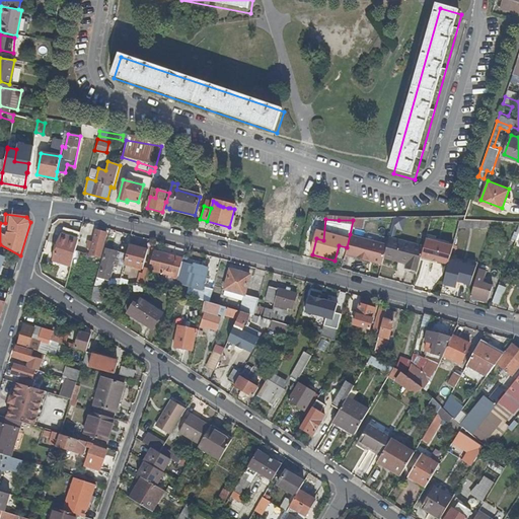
[(458,228),(489,229),(491,222),(477,221),(468,220),(460,220),(458,228)]
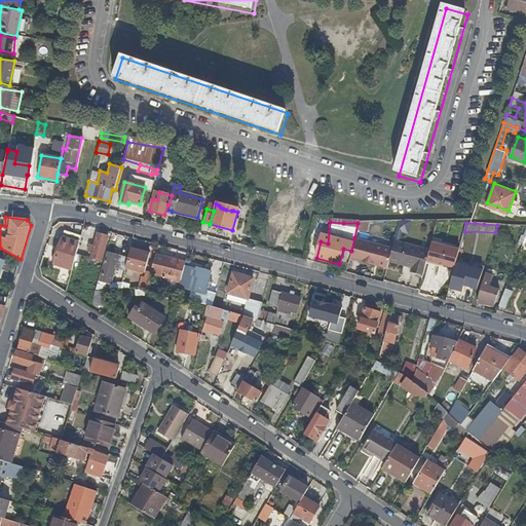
[(430,251),(431,251),(427,264),(441,267),(449,236),(443,235),(445,230),(438,228),(436,235),(435,234),(430,251)]
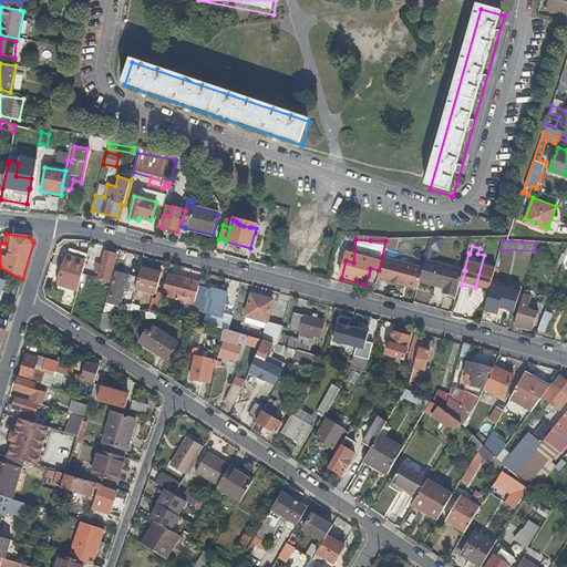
[(58,285),(78,291),(85,263),(88,255),(70,249),(68,257),(66,257),(58,285)]
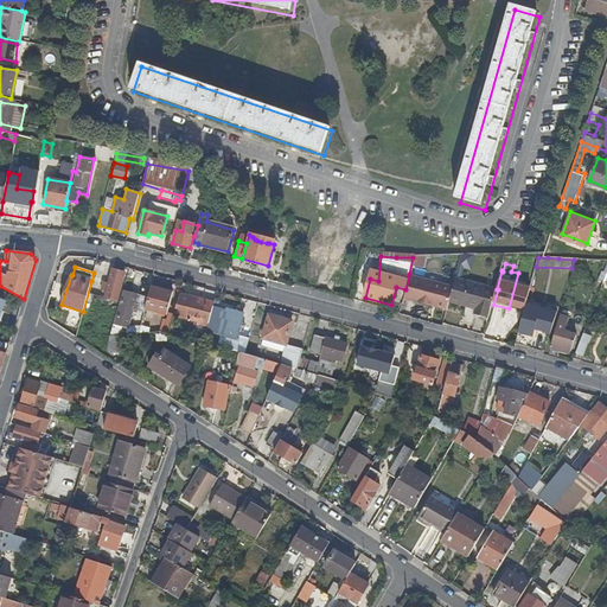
[(116,301),(125,272),(113,268),(108,282),(100,280),(97,289),(106,292),(104,298),(116,301)]
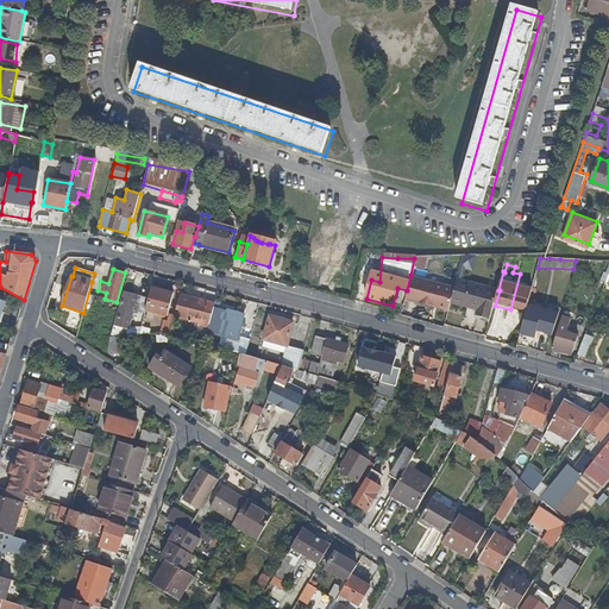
[(137,295),(138,296),(144,274),(136,271),(131,293),(137,295)]
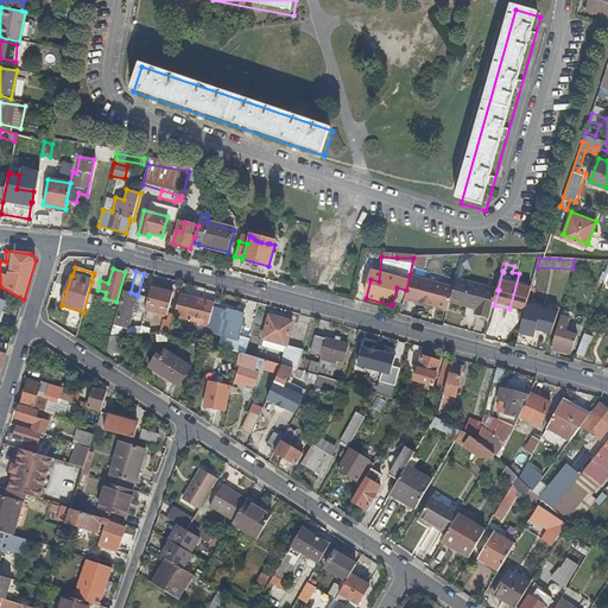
[(454,286),(410,274),(406,290),(405,297),(448,309),(449,303),(454,286)]
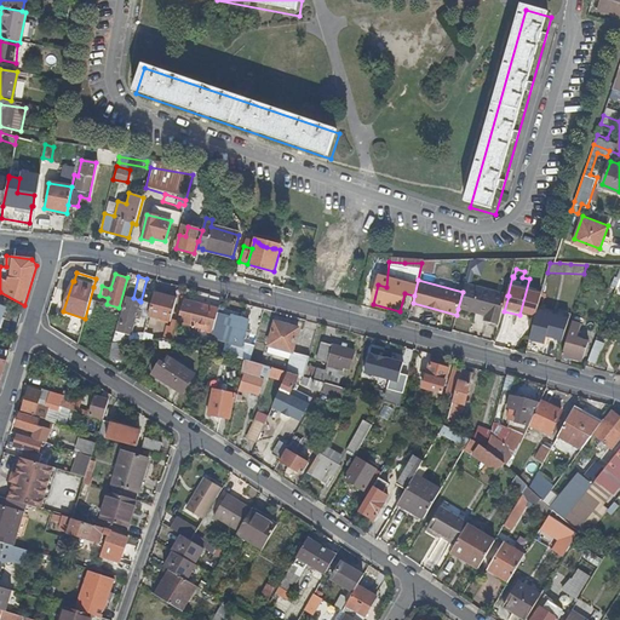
[(483,321),(498,325),(506,296),(465,285),(463,292),(458,309),(486,316),(483,321)]
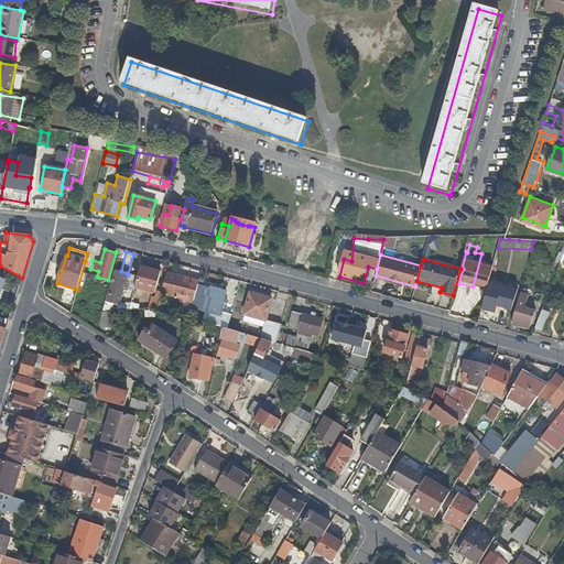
[(140,266),(138,277),(134,286),(154,292),(160,271),(140,266)]
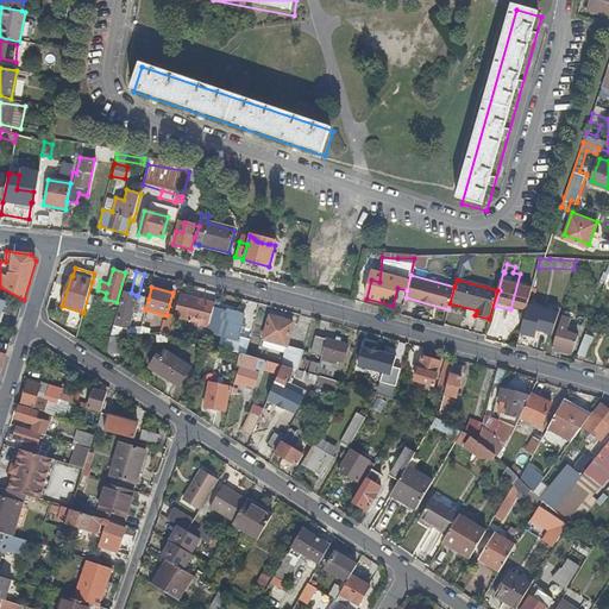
[(145,309),(149,299),(138,296),(137,295),(131,293),(124,292),(118,315),(117,315),(111,337),(124,336),(138,334),(138,331),(126,332),(132,311),(144,313),(145,309)]
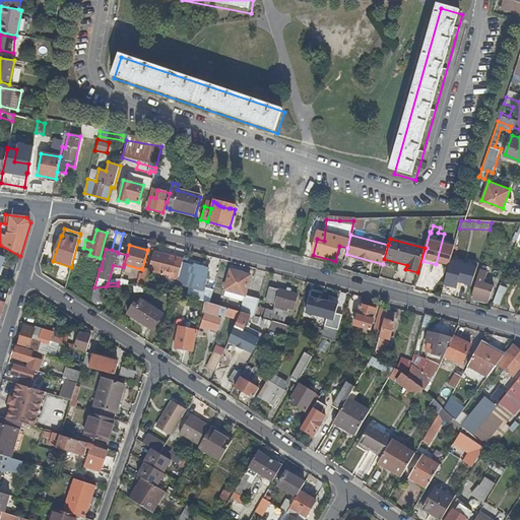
[(176,258),(153,252),(148,269),(178,277),(182,264),(184,257),(177,255),(176,258)]
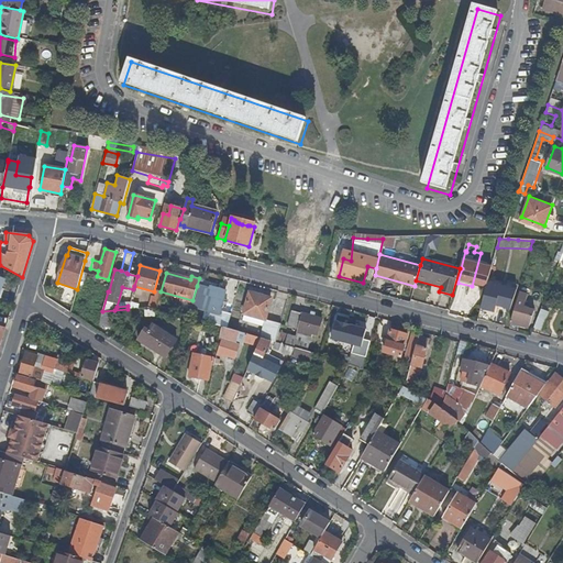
[(374,279),(373,287),(383,289),(385,282),(374,279)]
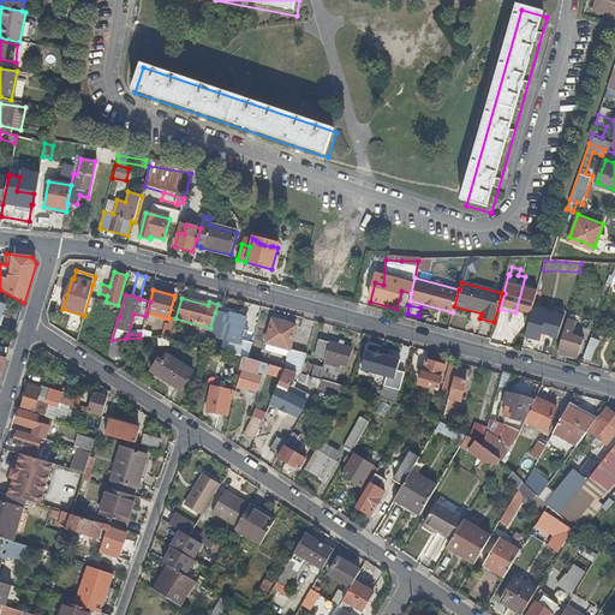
[(542,335),(556,339),(563,317),(532,309),(525,338),(539,341),(542,335)]
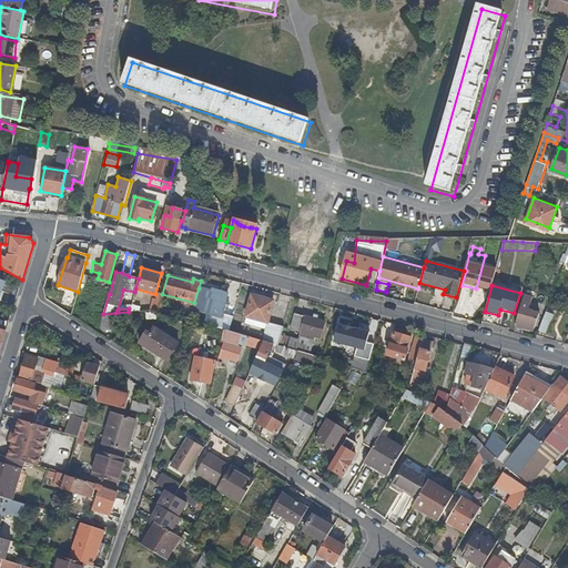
[(229,308),(230,305),(225,303),(227,294),(212,290),(211,292),(199,288),(194,303),(193,308),(198,311),(222,316),(224,307),(229,308)]
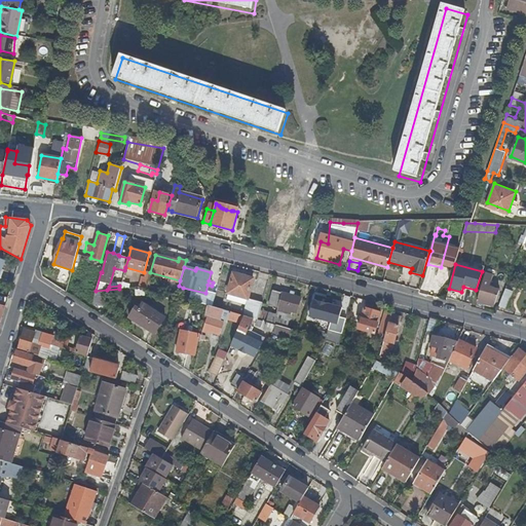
[(141,278),(139,289),(146,290),(150,274),(146,272),(144,278),(141,278)]
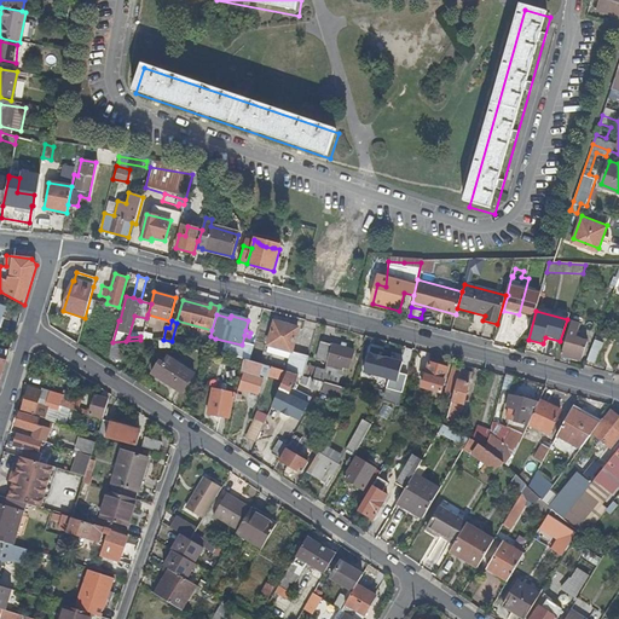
[(268,346),(291,352),(298,328),(275,322),(268,346)]
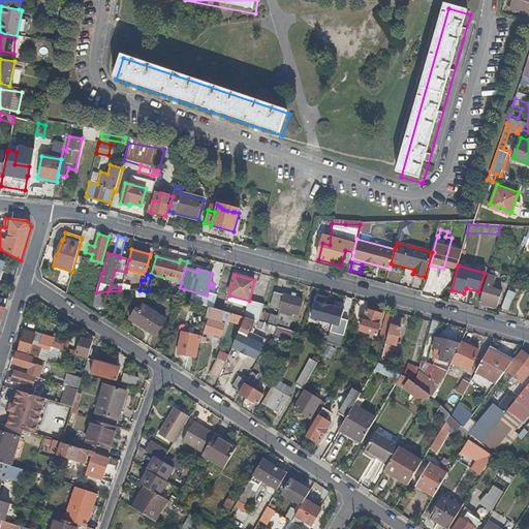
[(433,279),(425,277),(422,290),(430,292),(433,279)]
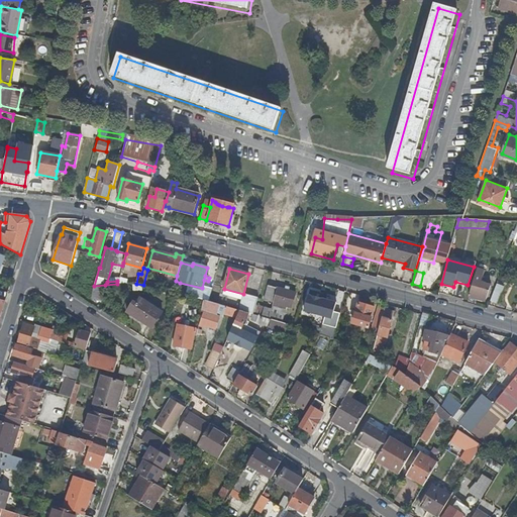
[(469,297),(485,301),(488,290),(480,288),(482,278),(475,276),(469,297)]
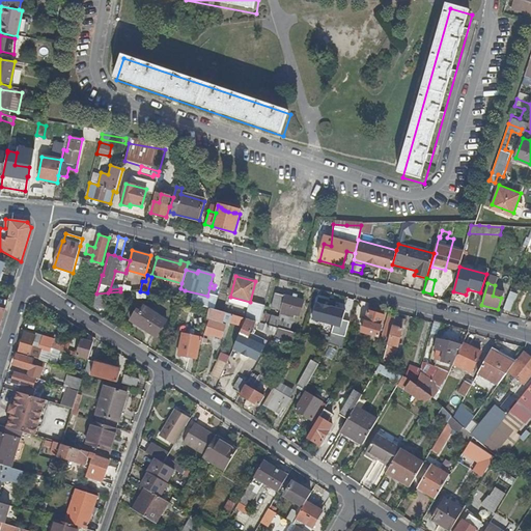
[(220,286),(215,285),(214,288),(212,296),(218,297),(220,286)]
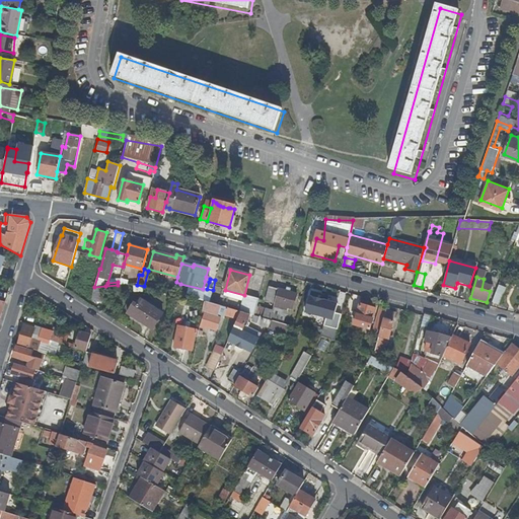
[(290,292),(285,291),(269,287),(265,301),(275,304),(273,311),(266,309),(264,318),(272,320),(284,324),(288,308),(293,309),(297,294),(290,292)]
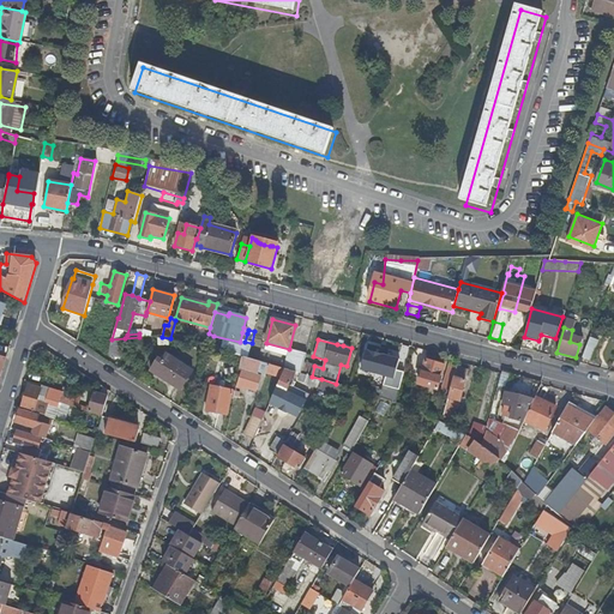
[(252,343),(245,342),(244,341),(240,356),(241,356),(247,359),(252,343)]
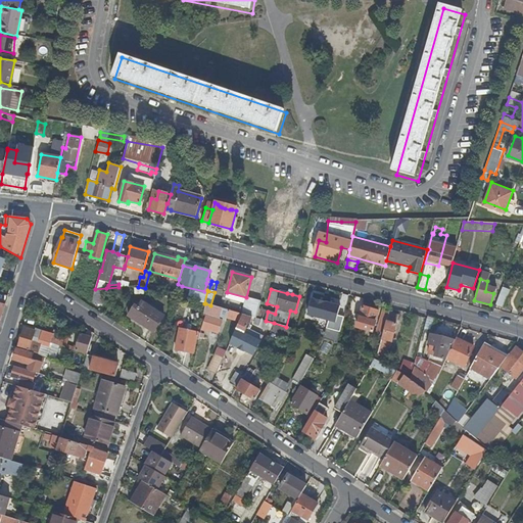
[(507,293),(501,291),(495,304),(502,306),(505,300),(507,293)]
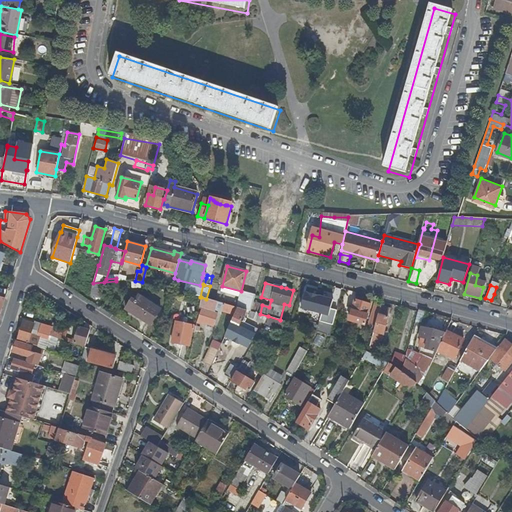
[(239,297),(241,291),(222,286),(220,292),(239,297)]
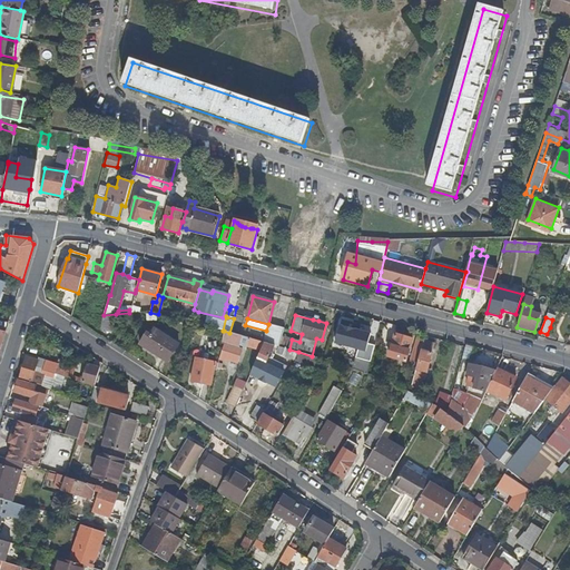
[(284,328),(268,324),(266,331),(263,342),(265,342),(275,345),(279,346),(282,337),(284,328)]
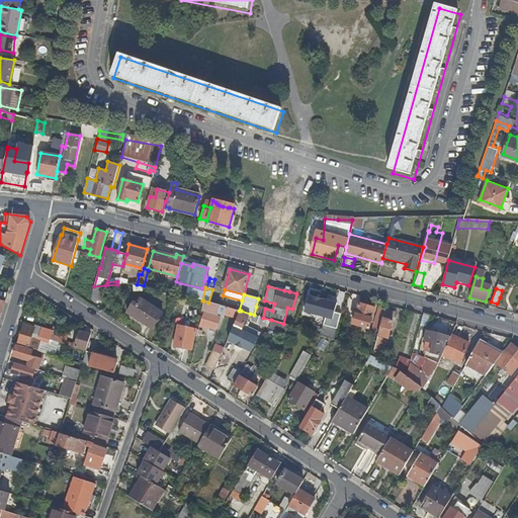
[(323,325),(321,335),(323,336),(333,340),(341,313),(334,311),(337,303),(309,295),(305,312),(332,320),(330,327),(323,325)]
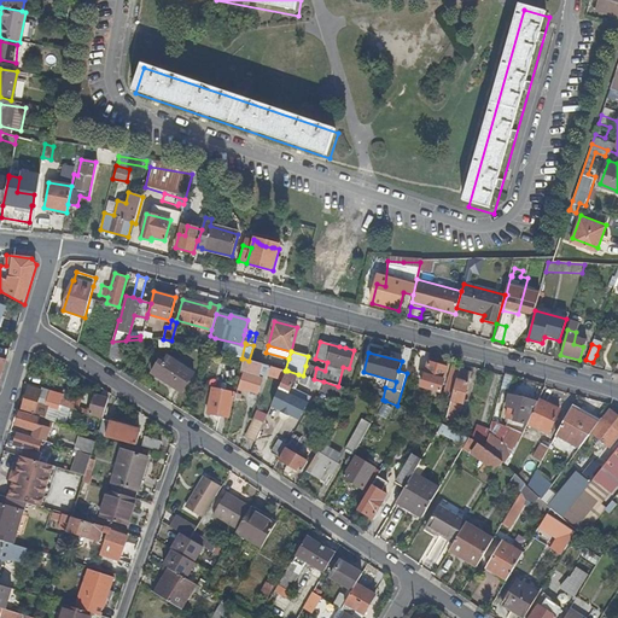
[(164,354),(159,361),(152,373),(178,390),(191,372),(164,354)]
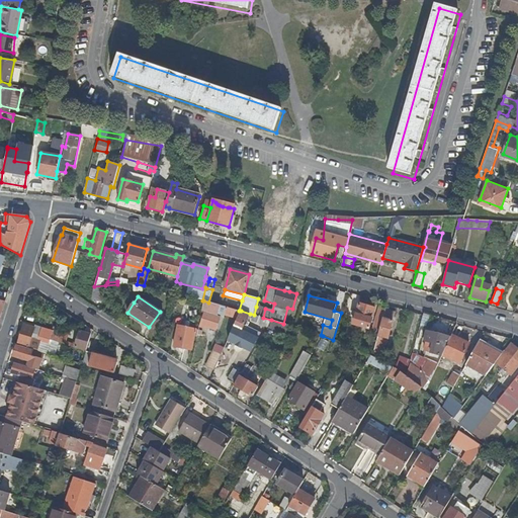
[(127,313),(134,303),(131,300),(123,311),(127,313)]
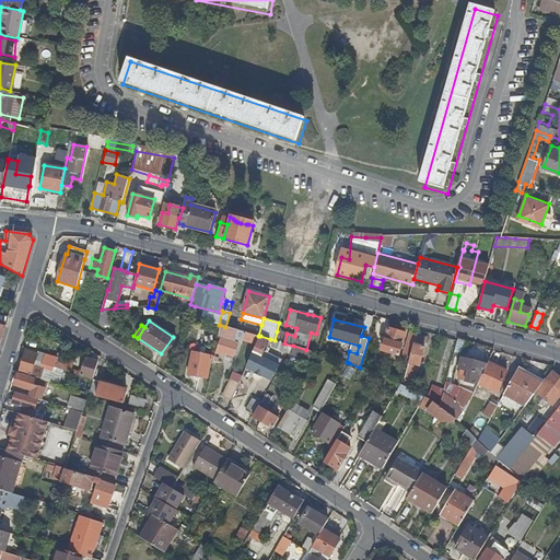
[(242,340),(256,345),(260,336),(258,336),(225,327),(220,325),(218,337),(221,338),(217,352),(224,354),(224,353),(233,357),(237,342),(234,341),(234,340),(241,342),(242,340)]
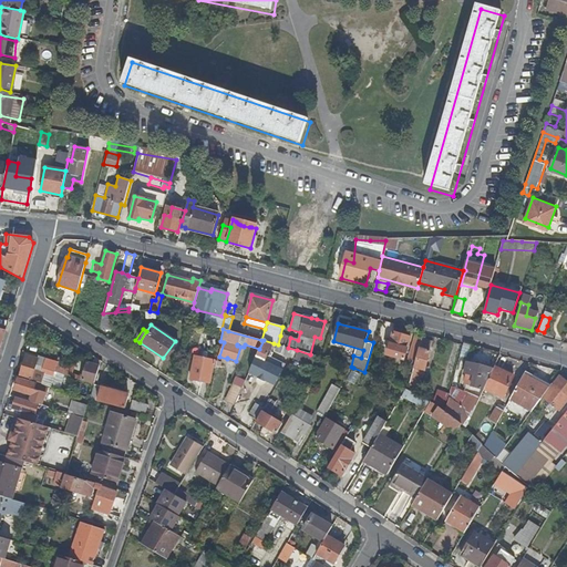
[(392,333),(387,356),(404,360),(410,338),(392,333)]
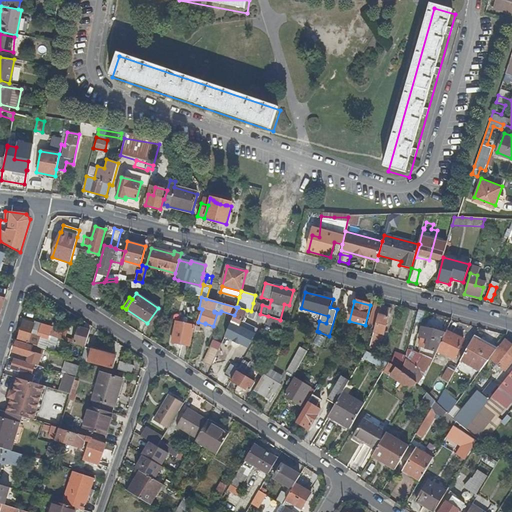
[(260,314),(262,305),(253,303),(251,311),(260,314)]
